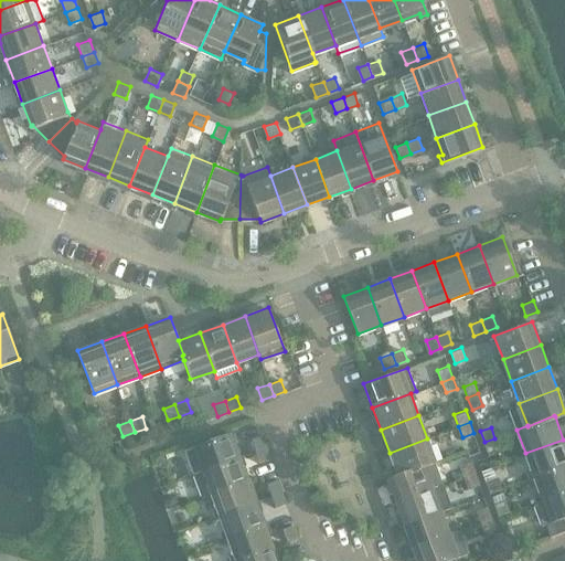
[(202,469),(241,455),(232,432),(194,445),(202,469)]
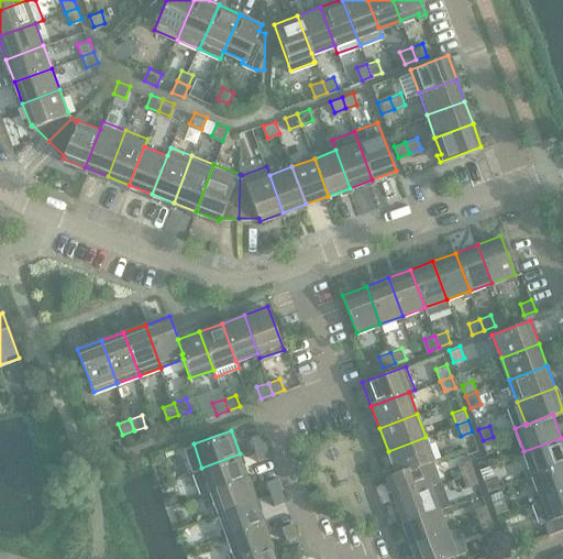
[(249,437),(253,448),(264,444),(260,433),(249,437)]
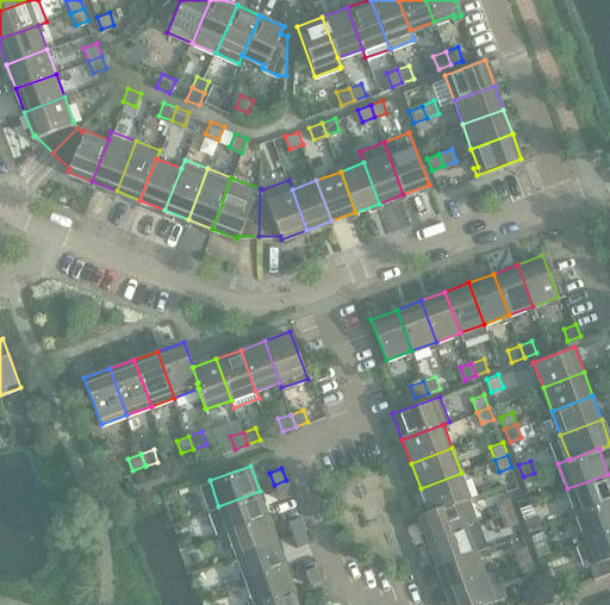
[(459,501),(459,503),(471,498),(461,473),(421,488),(429,511),(430,512),(459,501)]
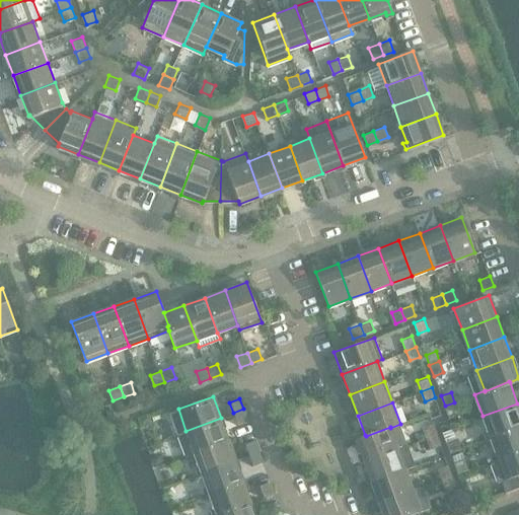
[(454,402),(445,406),(449,417),(458,413),(454,402)]
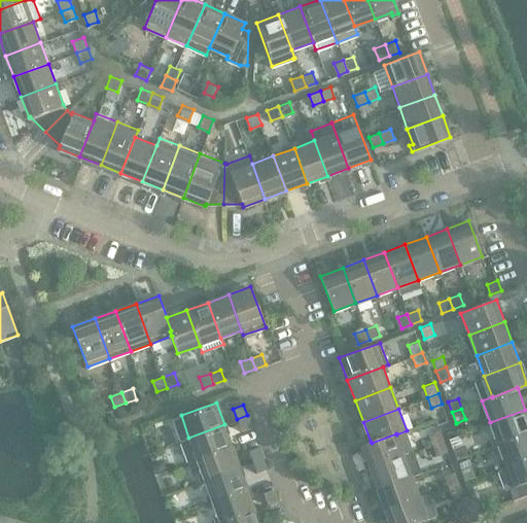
[(526,414),(525,410),(490,422),(497,443),(526,431),(526,414)]
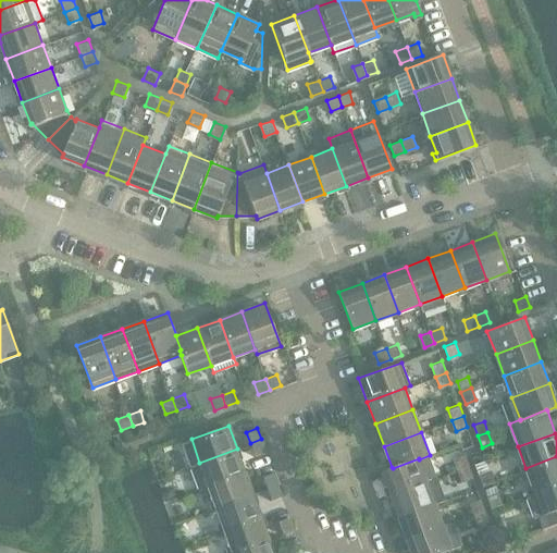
[(265,451),(261,439),(250,443),(254,455),(265,451)]
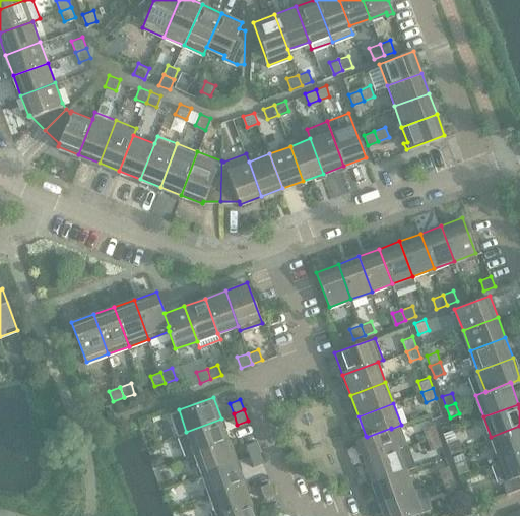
[(186,456),(194,453),(229,440),(221,418),(186,432),(178,435),(186,456)]
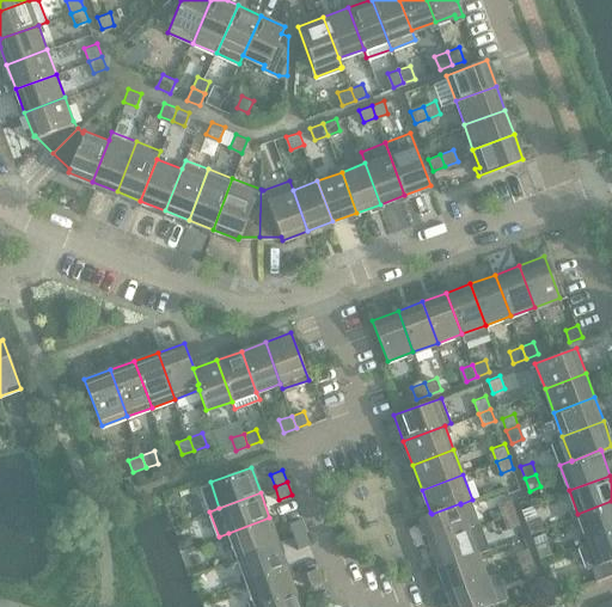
[(499,503),(503,515),(515,510),(510,498),(499,503)]
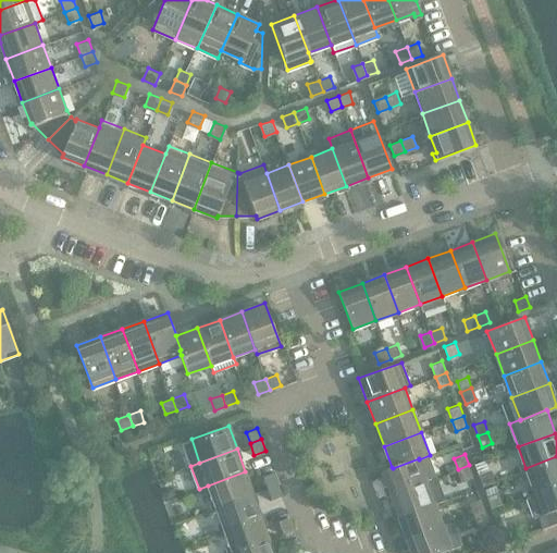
[(556,456),(525,468),(534,490),(556,481),(556,456)]
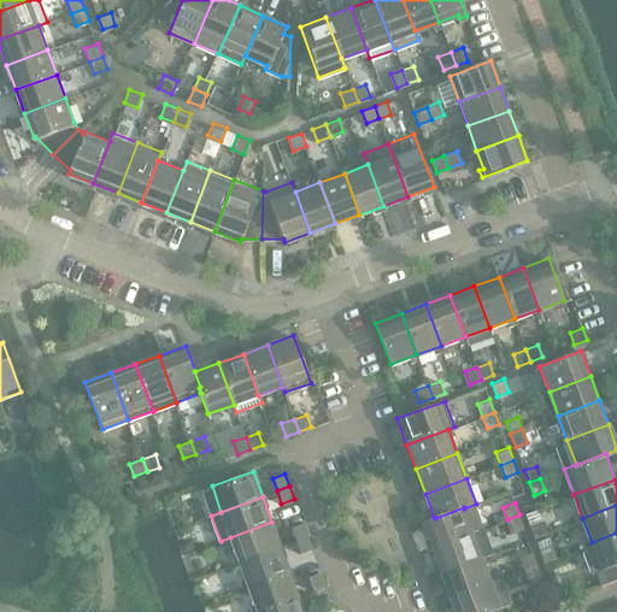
[(474,533),(464,508),(464,507),(435,518),(434,517),(422,522),(432,548),(474,533)]
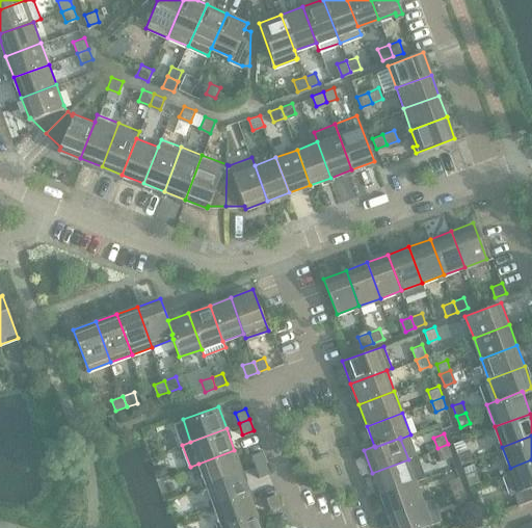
[(448,444),(437,448),(441,459),(452,455),(448,444)]
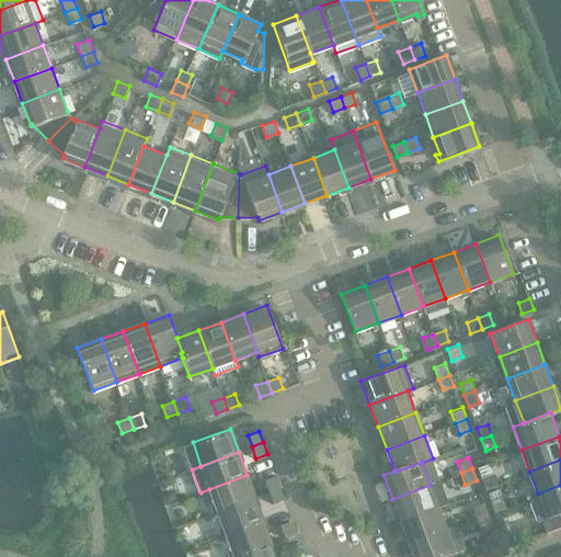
[(487,488),(499,484),(494,472),(482,476),(487,488)]
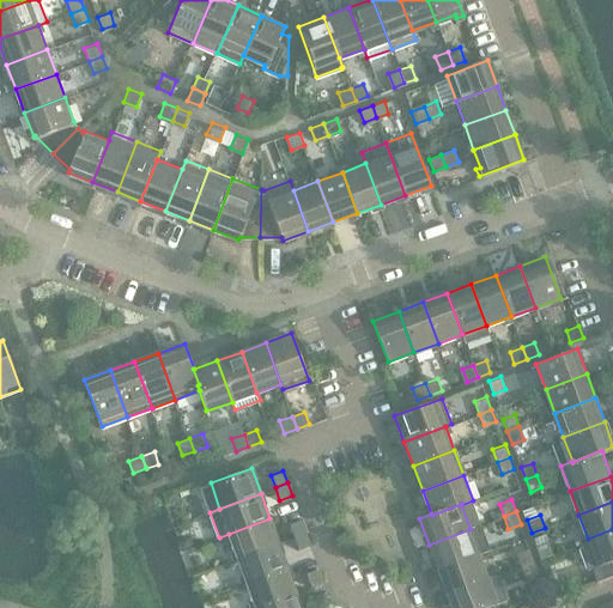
[(237,557),(279,542),(269,518),(229,534),(237,557)]
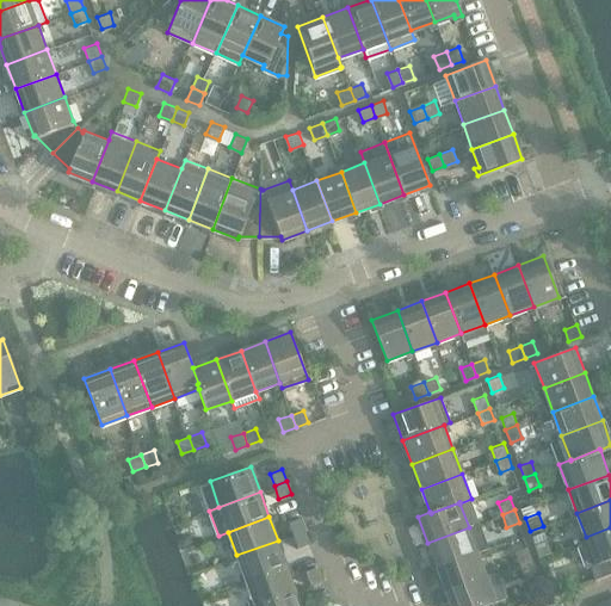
[(288,523),(292,535),(304,530),(301,518),(288,523)]
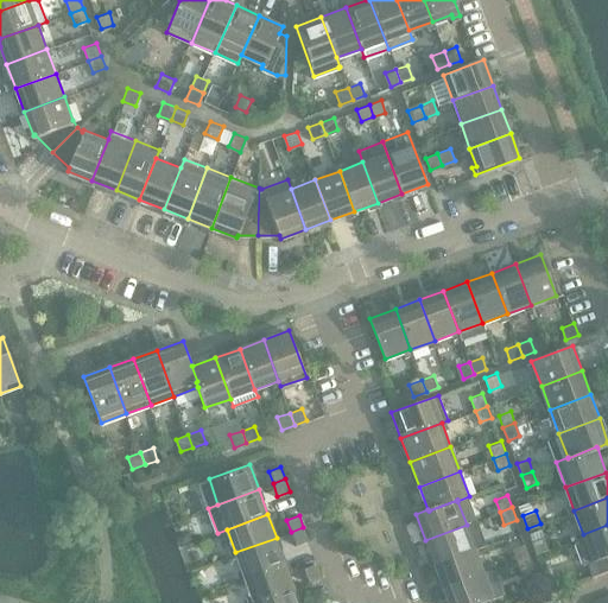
[(545,535),(540,524),(527,528),(532,540),(545,535)]
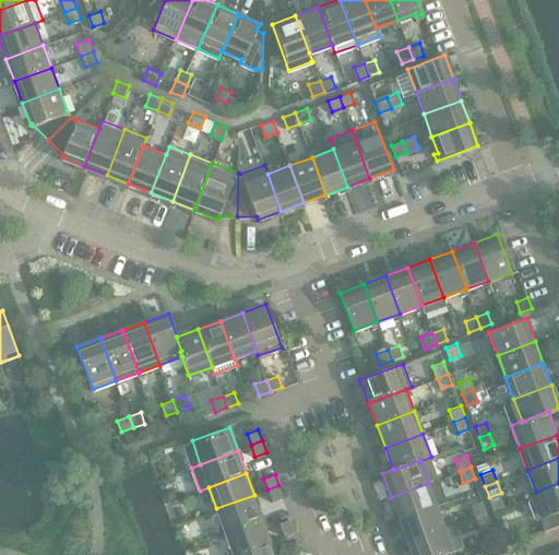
[(399,519),(437,505),(429,483),(391,497),(399,519)]
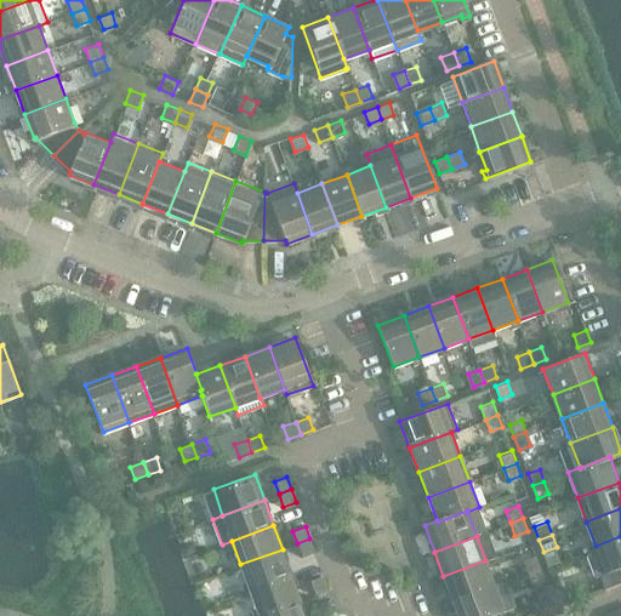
[(620,536),(596,546),(603,568),(599,569),(605,587),(620,580),(620,536)]
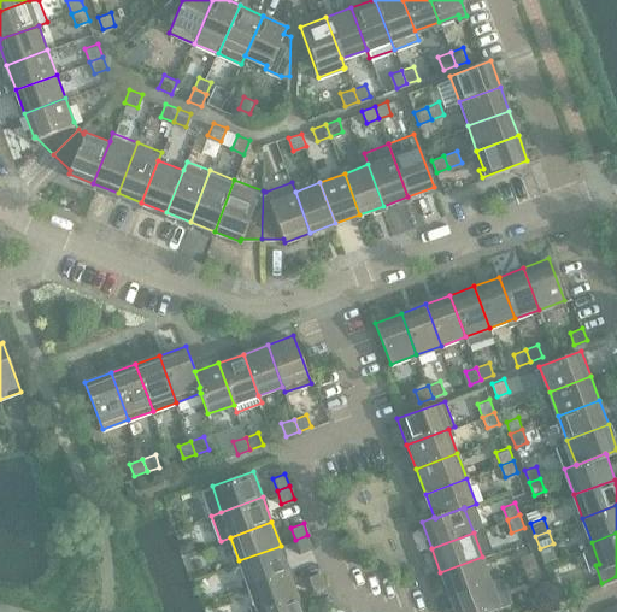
[(312,547),(307,535),(295,540),(300,552),(312,547)]
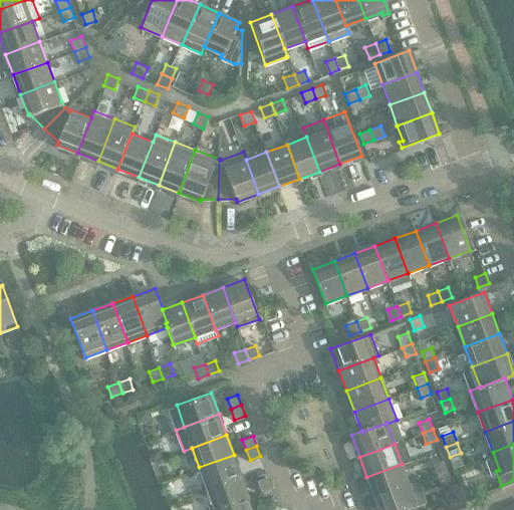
[(207,488),(241,475),(234,455),(199,467),(207,488)]
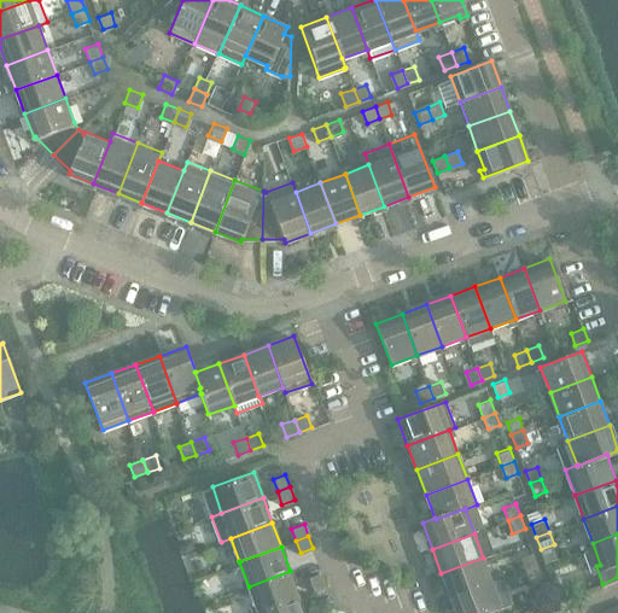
[(520,556),(525,568),(538,565),(534,552),(520,556)]
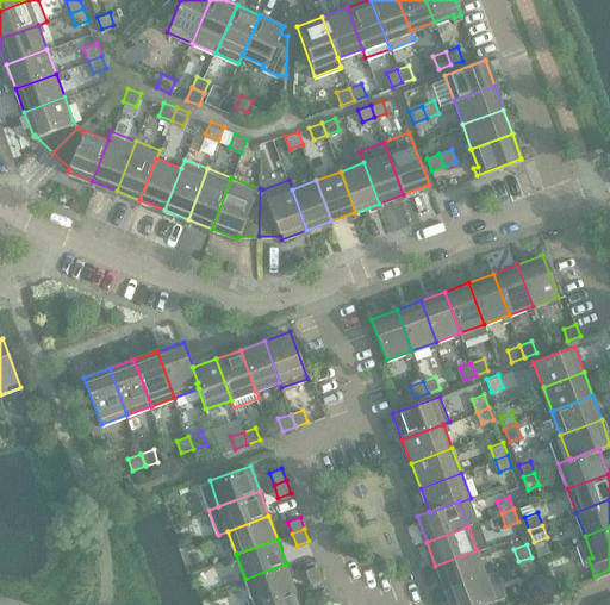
[(444,590),(486,574),(477,550),(435,566),(444,590)]
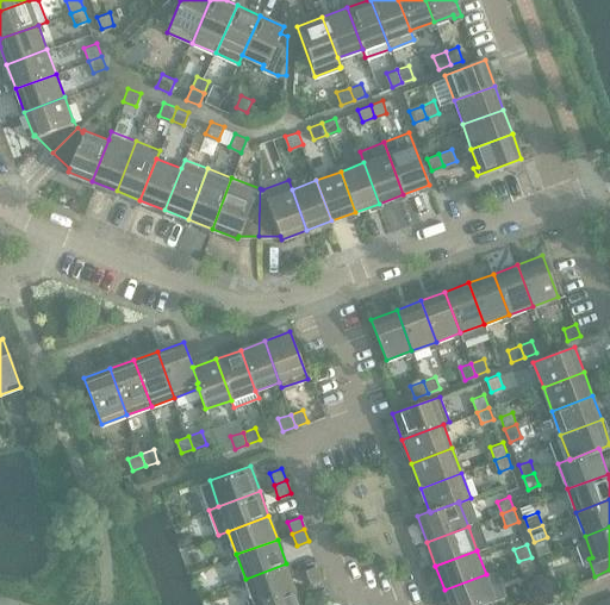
[(531,557),(518,561),(523,573),(535,569),(531,557)]
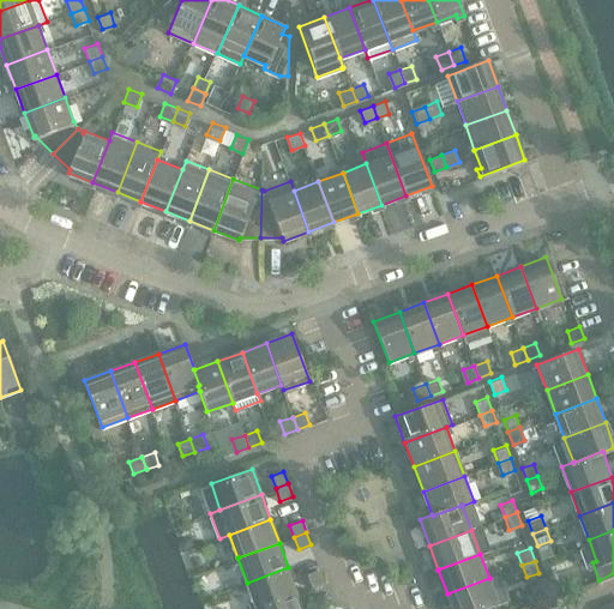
[(256,607),(298,592),(288,567),(247,583),(256,607)]
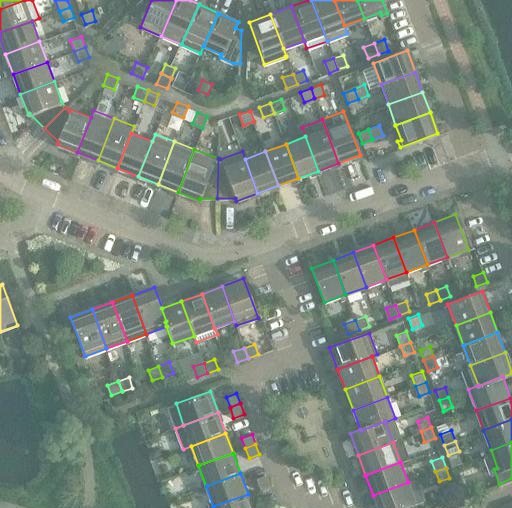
[(271,485),(267,475),(256,479),(260,489),(271,485)]
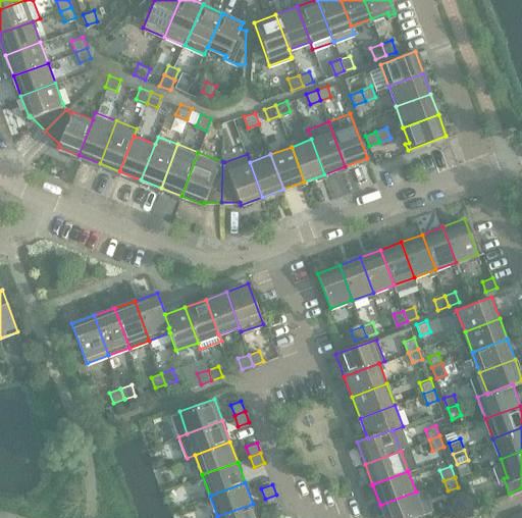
[(411,517),(424,513),(416,491),(380,505),(384,517),(411,517)]
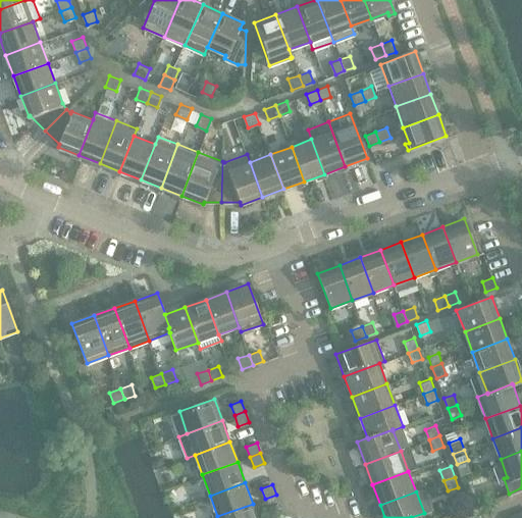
[(483,504),(483,503),(479,493),(469,497),(473,508),(483,504)]
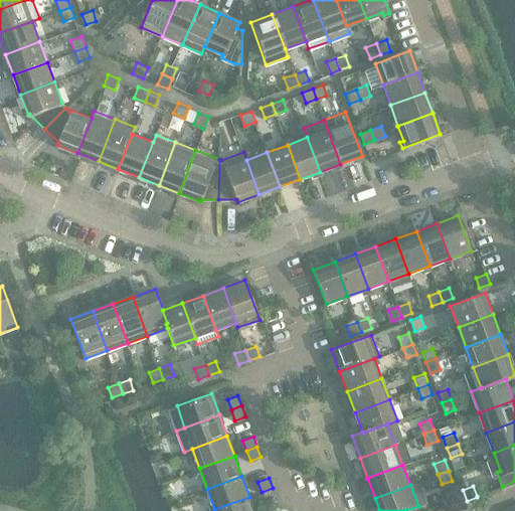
[(253,510),(249,497),(214,509),(209,510),(253,510)]
